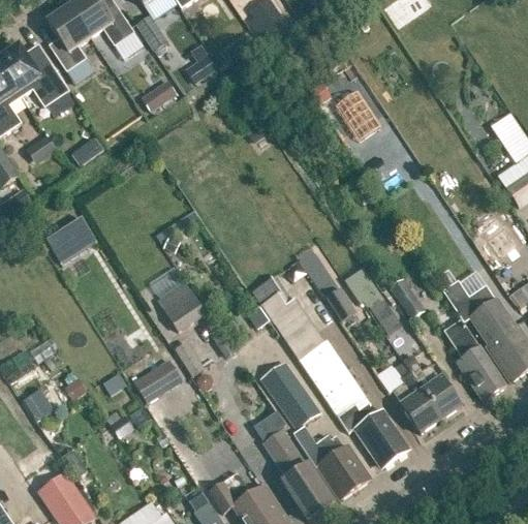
[(76,0),(68,5),(89,36),(101,28),(113,44),(132,31),(116,7),(106,13),(97,0),(76,0)]
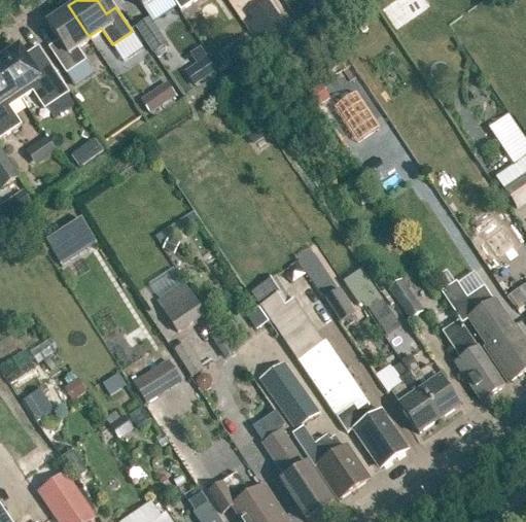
[(173,0),(179,8),(191,0),(173,0)]
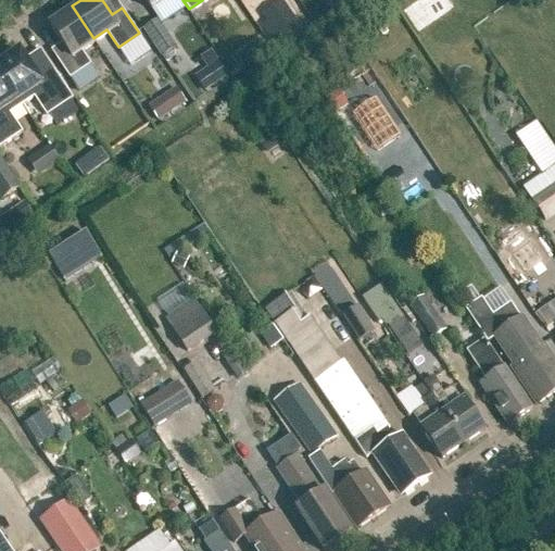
[(287,3),(267,16),(279,35),(299,22),(287,3)]
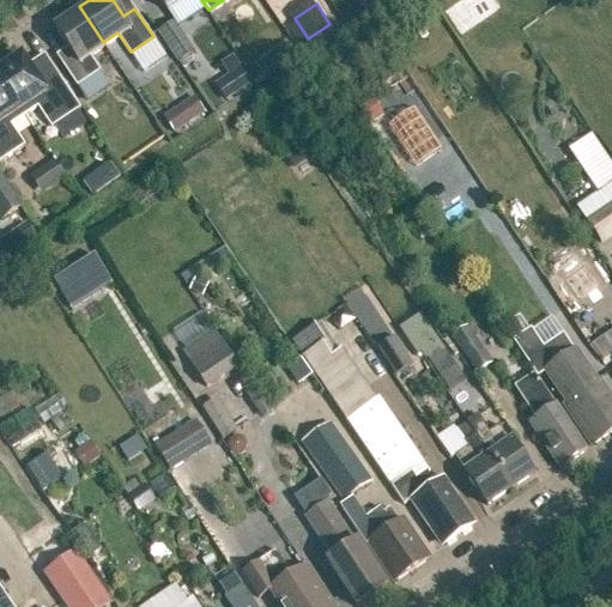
[(89,53),(103,42),(79,6),(53,24),(71,50),(60,59),(76,82),(98,67),(89,53)]
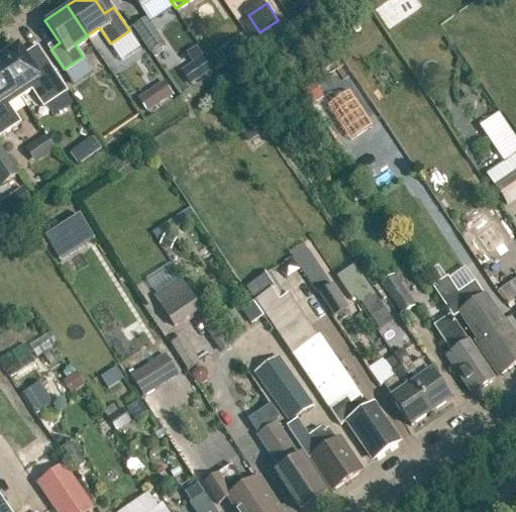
[(149,48),(162,40),(156,30),(142,39),(149,48)]
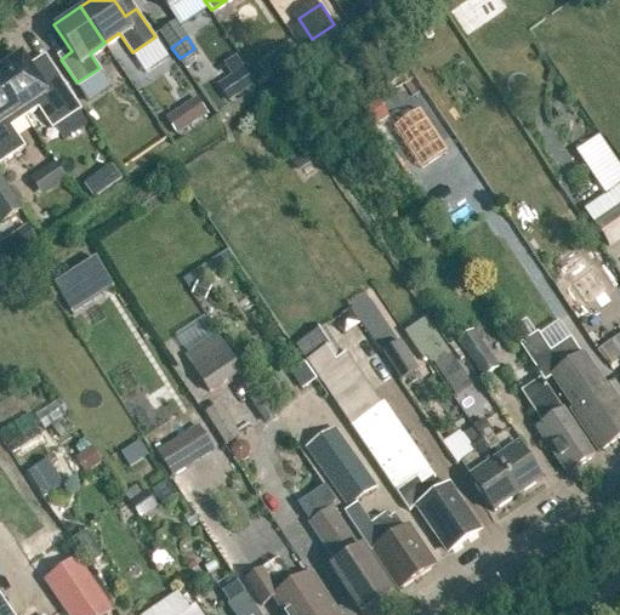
[(290,39),(279,46),(288,58),(299,51),(290,39)]
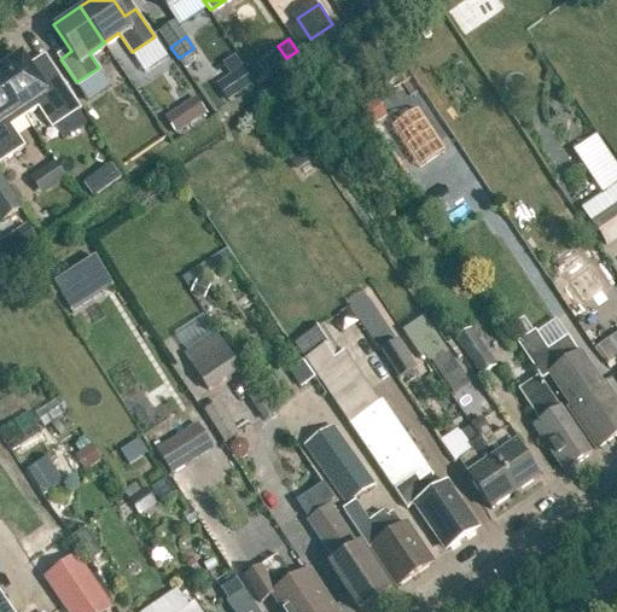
[(146,71),(173,57),(168,50),(141,64),(146,71)]
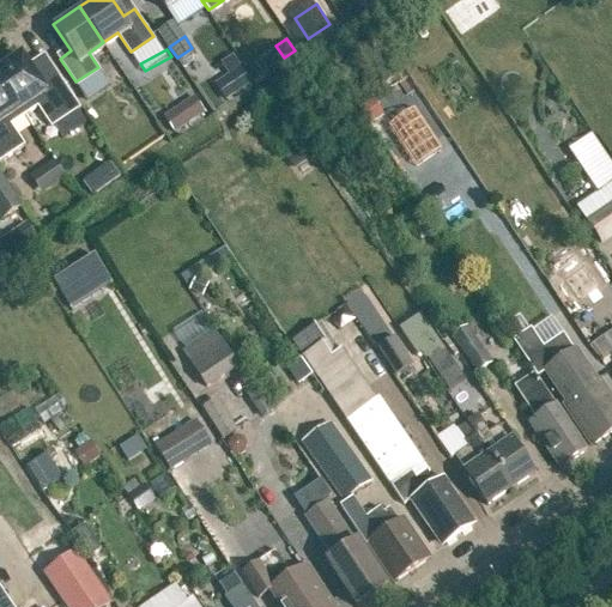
[(0,78),(23,113),(36,103),(49,123),(79,104),(59,74),(42,85),(20,52),(17,54),(14,53),(10,53),(6,55),(5,59),(5,62),(0,65),(0,78)]
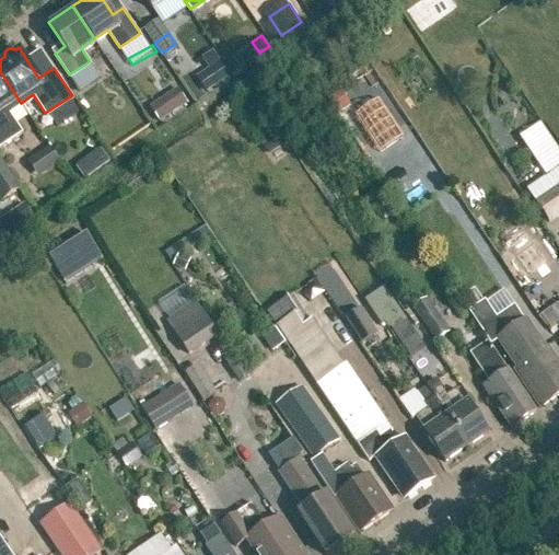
[(218,58),(195,73),(205,90),(229,73),(218,58)]
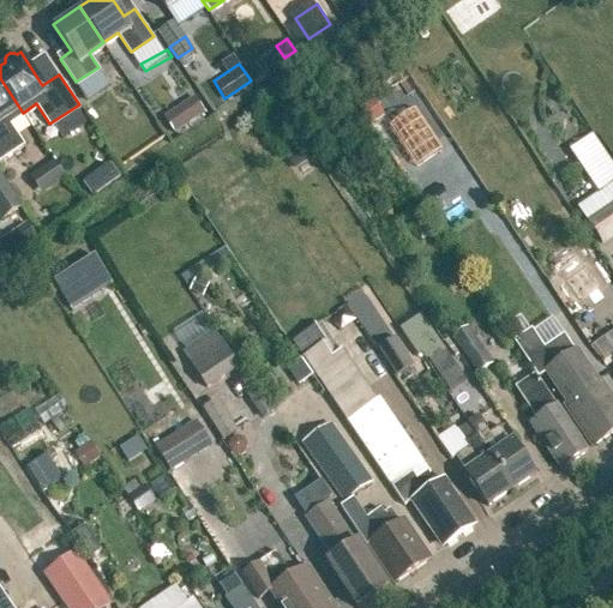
[(10,121),(23,113),(0,78),(0,156),(23,142),(10,121)]
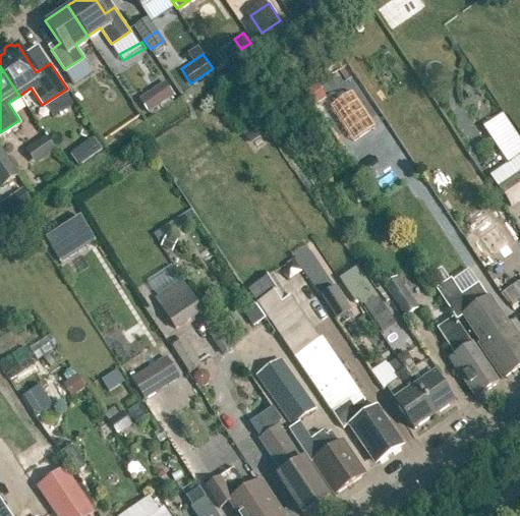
[(147,111),(173,93),(164,78),(137,96),(147,111)]
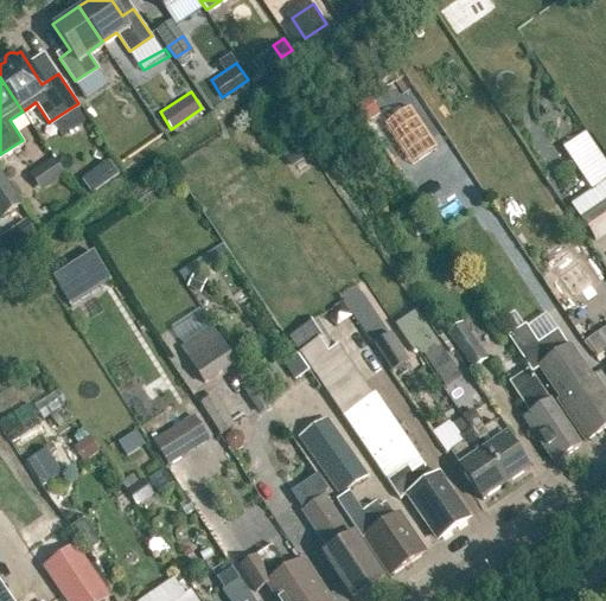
[(40,185),(64,168),(53,152),(30,168),(40,185)]
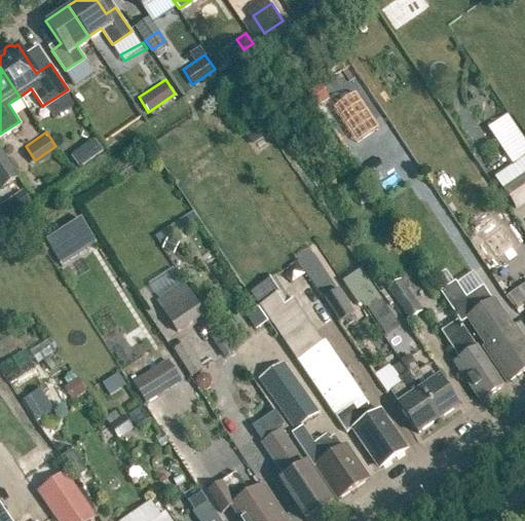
[(80,146),(70,152),(78,164),(88,157),(80,146)]
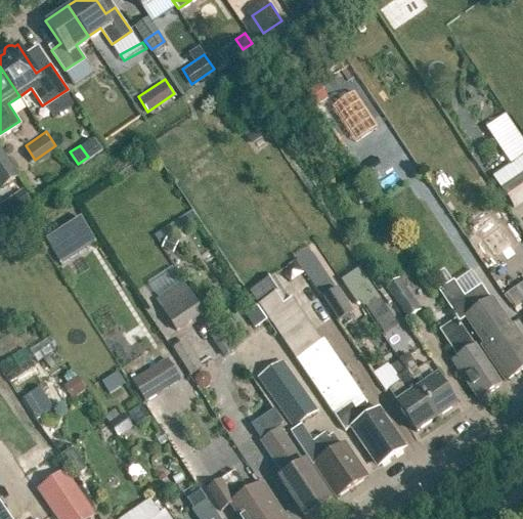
[(0,184),(16,173),(0,147),(0,184)]
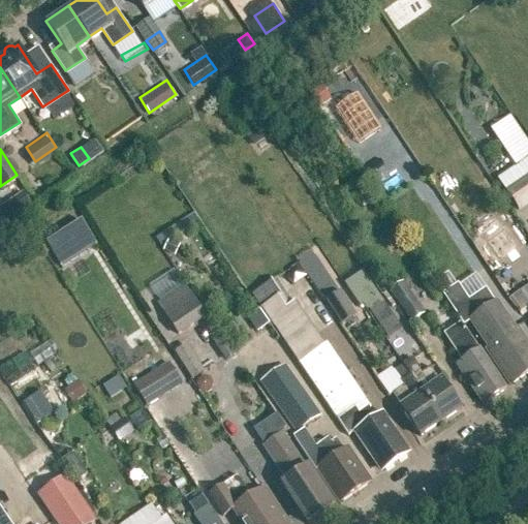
[(519,207),(527,199),(527,168),(504,185),(519,207)]
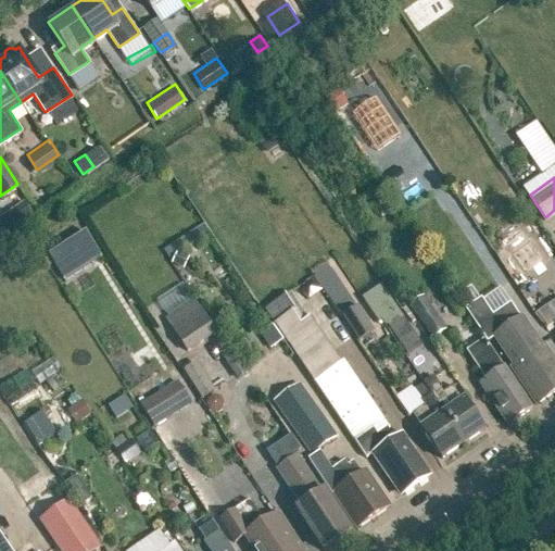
[(43,249),(61,276),(99,252),(82,225),(43,249)]
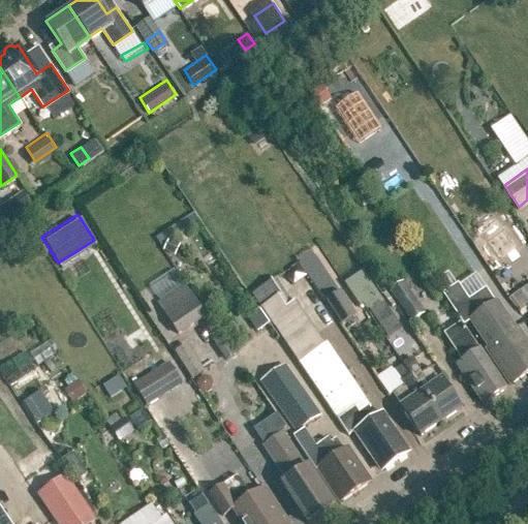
[(498,253),(517,241),(504,223),(487,236),(498,253)]
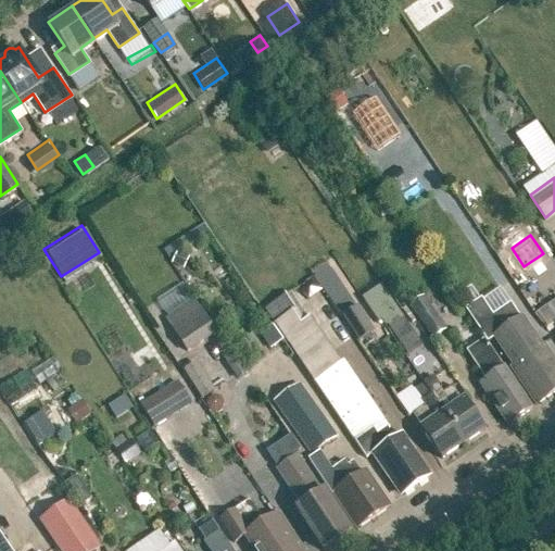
[(337,274),(322,285),(337,308),(353,298),(337,274)]
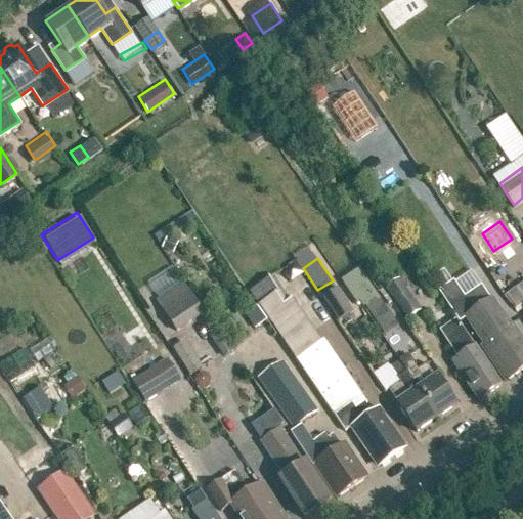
[(318,338),(290,296),(273,270),(249,286),(257,299),(344,426),(349,422),(363,444),(366,442),(380,461),(402,445),(389,427),(392,425),(378,403),(361,415),(354,404),(365,397),(322,335),(318,338)]
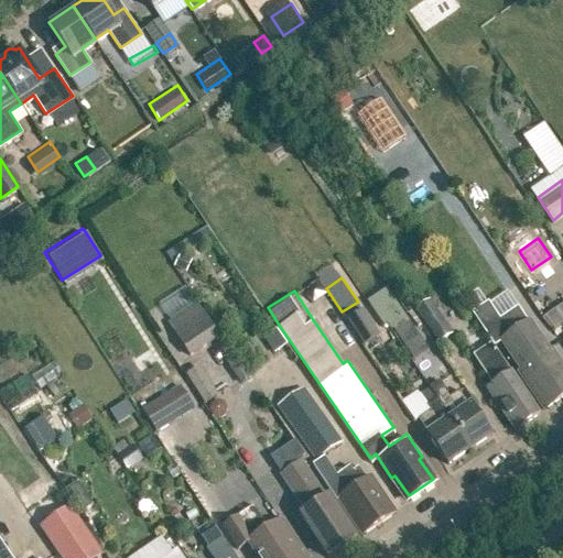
[(439,337),(453,328),(430,294),(417,304),(439,337)]
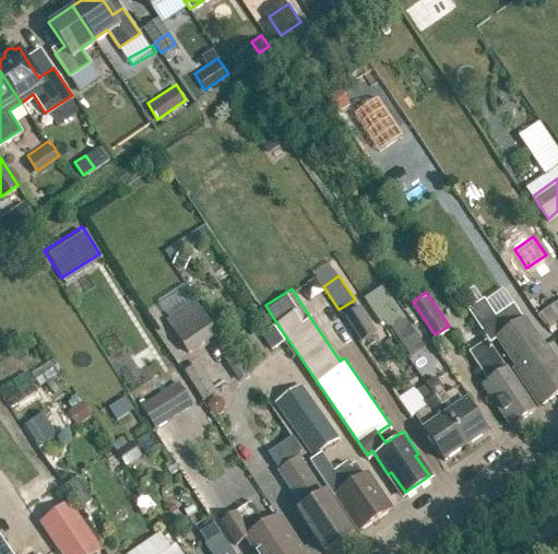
[(496,332),(515,361),(512,362),(538,401),(557,387),(557,357),(545,339),(543,341),(524,313),(521,315),(512,302),(496,314),(483,295),(469,305),(489,337),(496,332)]
